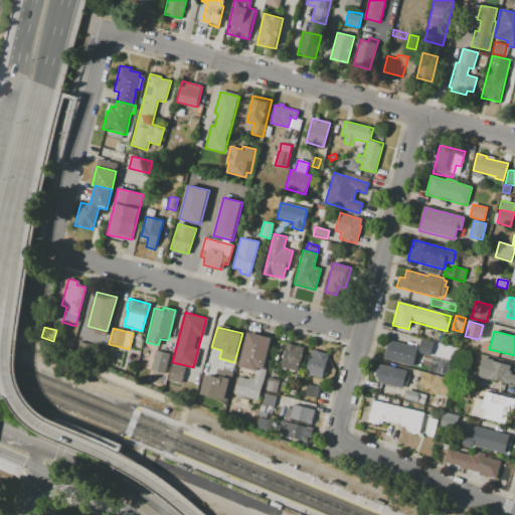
[(273,338),(258,400),(233,394),(238,377),(247,379),(248,376),(253,377),(255,370),(240,366),(249,332),(273,338)]
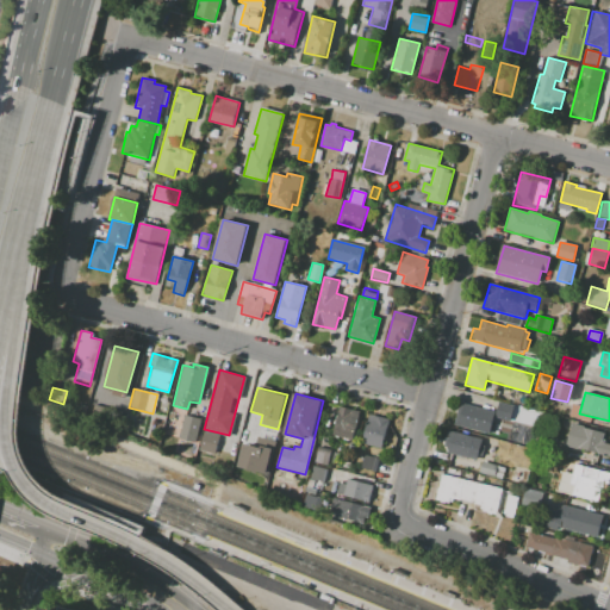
[(489,434),(454,424),(461,402),(495,411),(495,414),(489,434)]
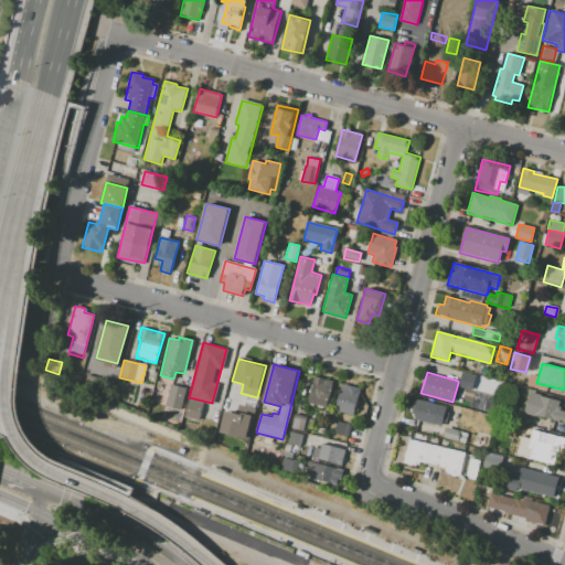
[(462,373),(475,376),(471,390),(459,386),(462,373)]
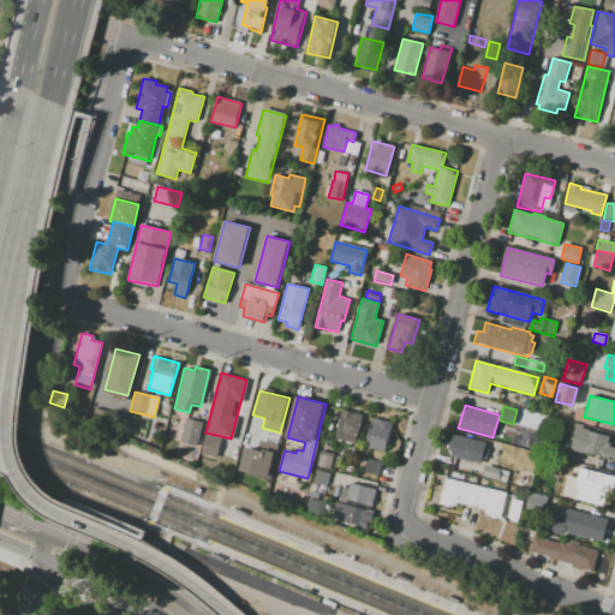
[(356,446),(335,440),(335,439),(342,411),(362,416),(364,417),(356,446)]
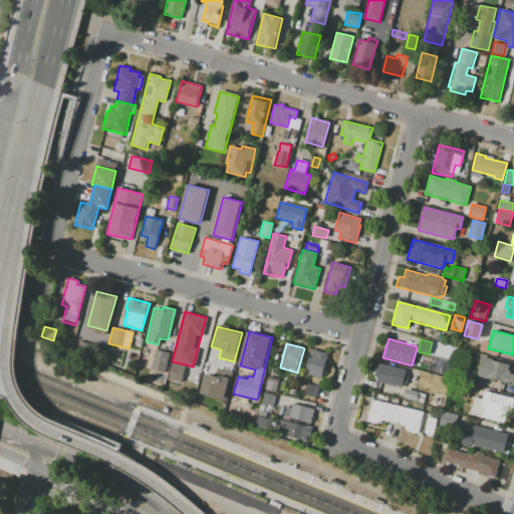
[(156,349),(169,353),(163,373),(150,369),(156,349)]
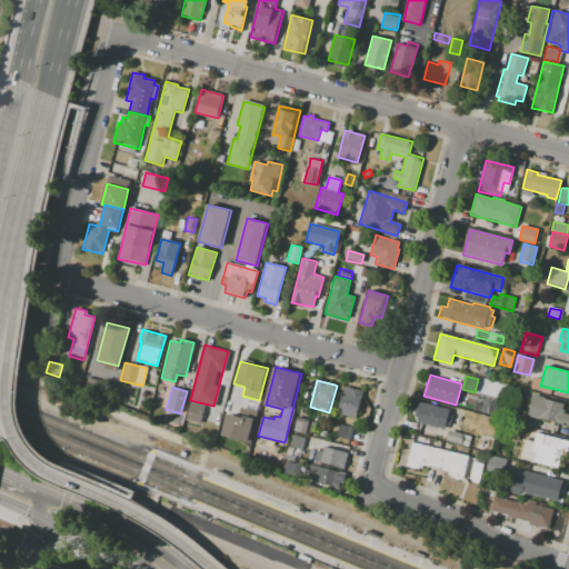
[(345,387),(362,391),(356,418),(337,413),(345,387)]
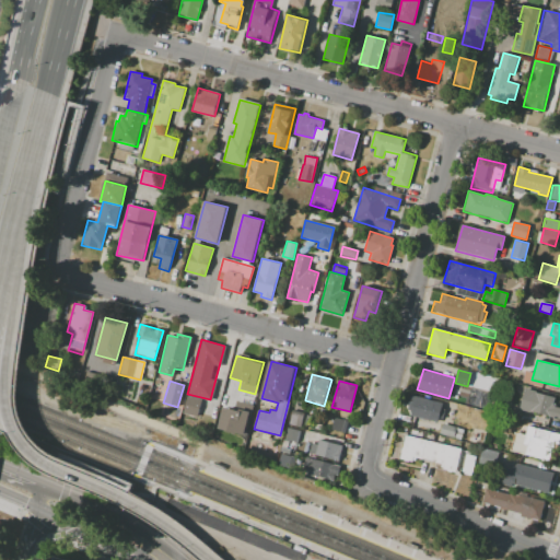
[(528,388),(557,396),(553,405),(556,406),(556,407),(559,408),(559,419),(523,408),(528,388)]
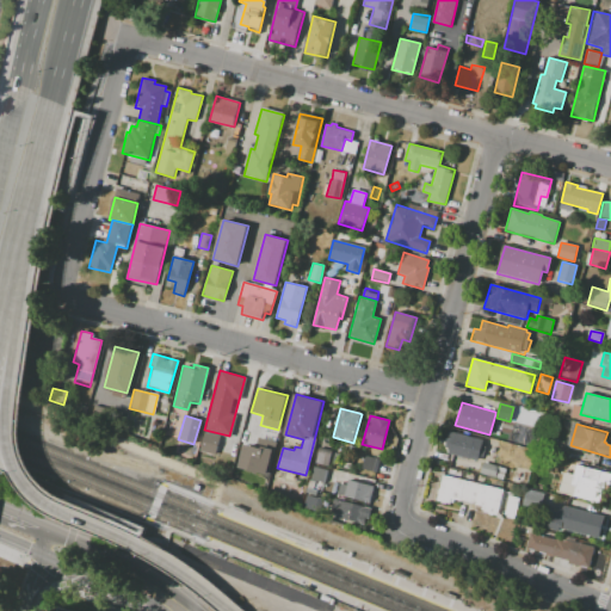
[(218,436),(203,432),(198,451),(214,455),(218,436)]
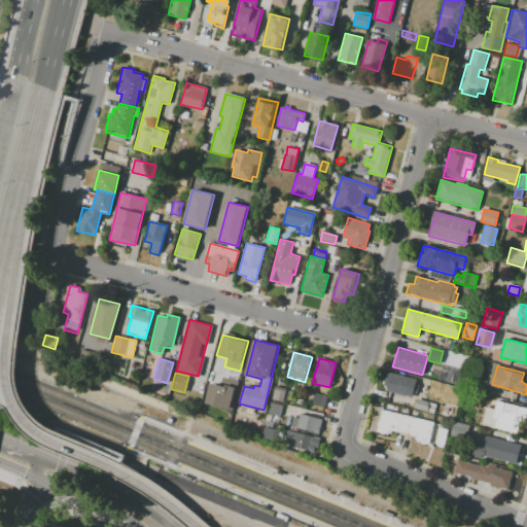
[(387,373),(416,380),(412,397),(387,392),(388,386),(384,385),(387,373)]
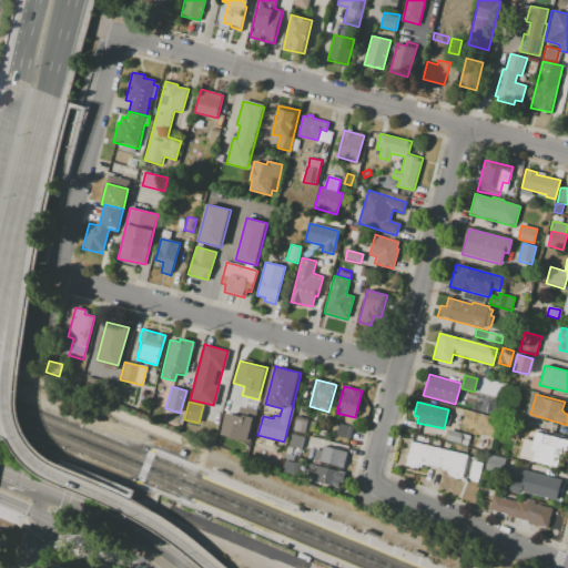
[(507,406),(521,409),(518,423),(504,419),(507,406)]
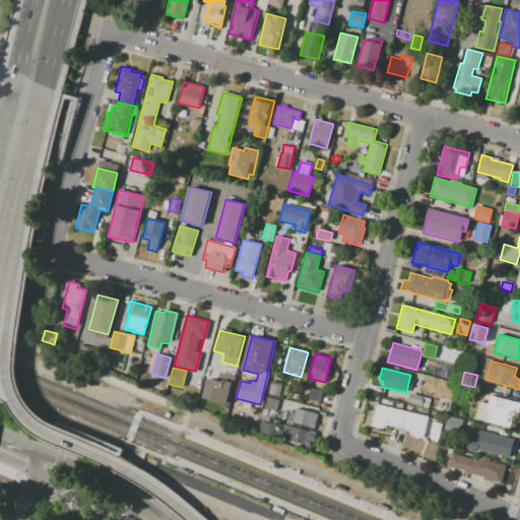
[(216,373),(236,378),(231,398),(210,393),(216,373)]
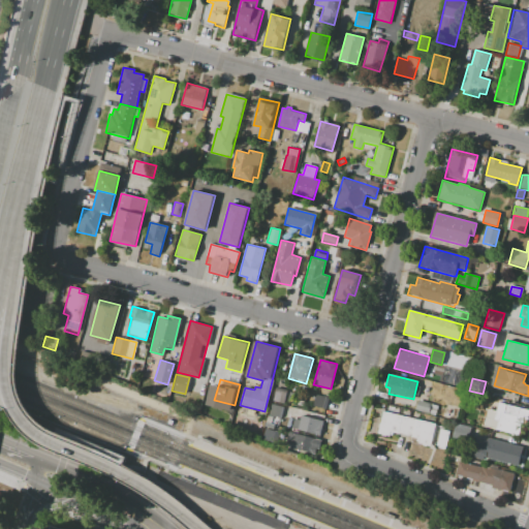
[(275,387),(286,391),(283,404),(272,401),(275,387)]
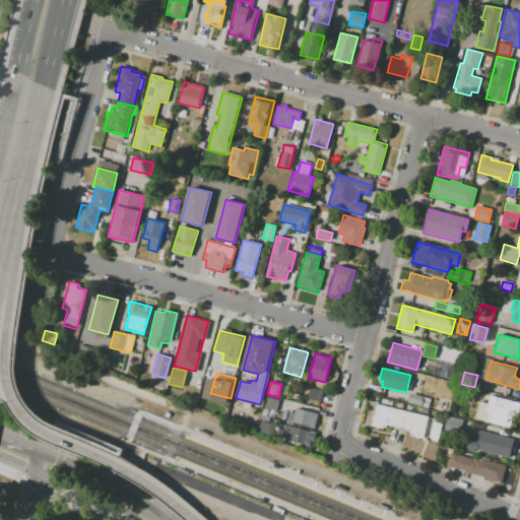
[(309,388),(323,391),(320,402),(306,399),(309,388)]
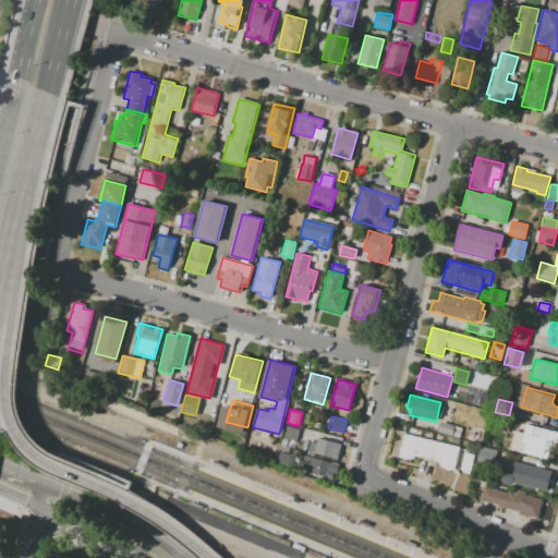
[(443,422),(455,426),(452,436),(439,433),(443,422)]
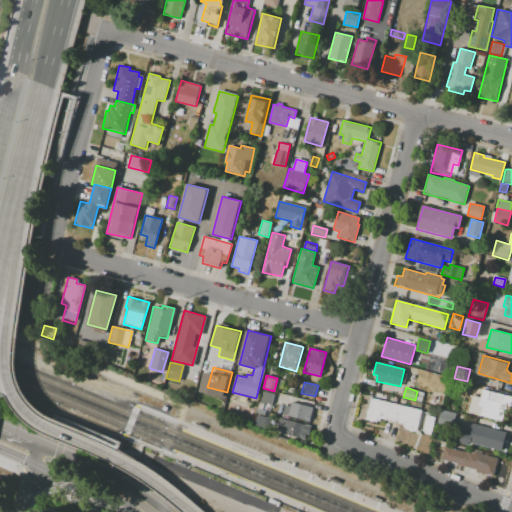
[(483,390),(503,395),(500,407),(509,410),(506,423),(480,415),(484,399),(480,398),(483,390)]
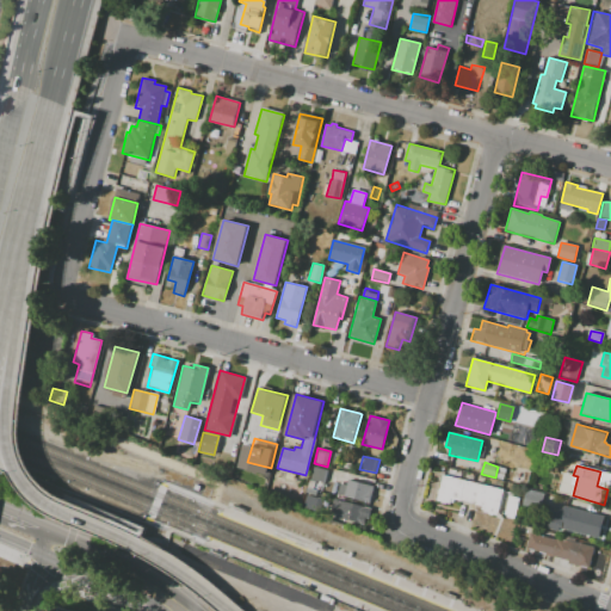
[(313,467),(326,470),(322,483),(309,480),(313,467)]
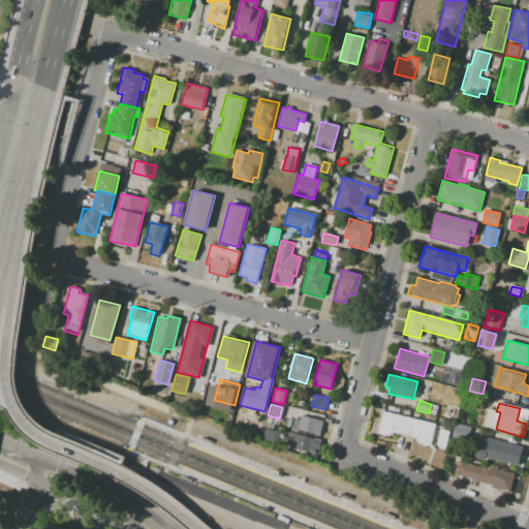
[(245,415),(246,409),(255,411),(254,417),(245,415)]
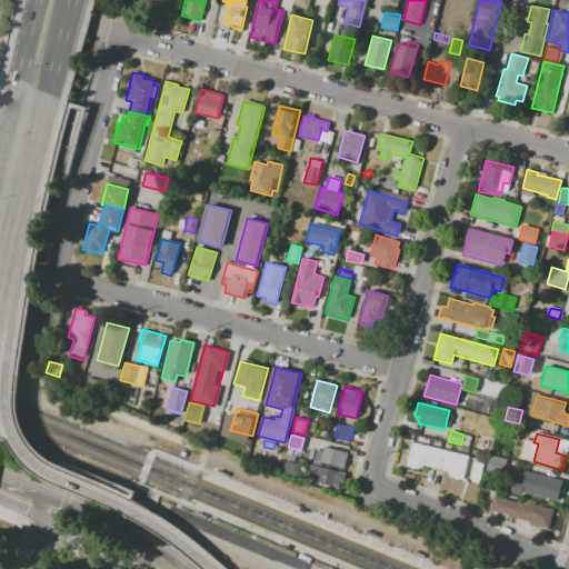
[(412,442),(469,457),(463,479),(448,475),(449,472),(420,465),(419,468),(407,465),(412,442)]
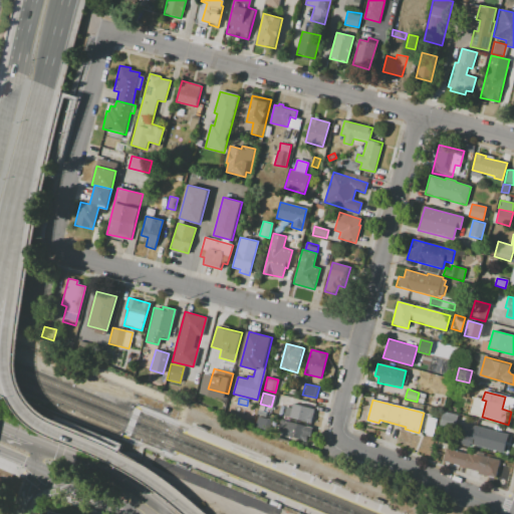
[(283,417),(286,407),(290,408),(291,404),(313,410),(309,424),(283,417)]
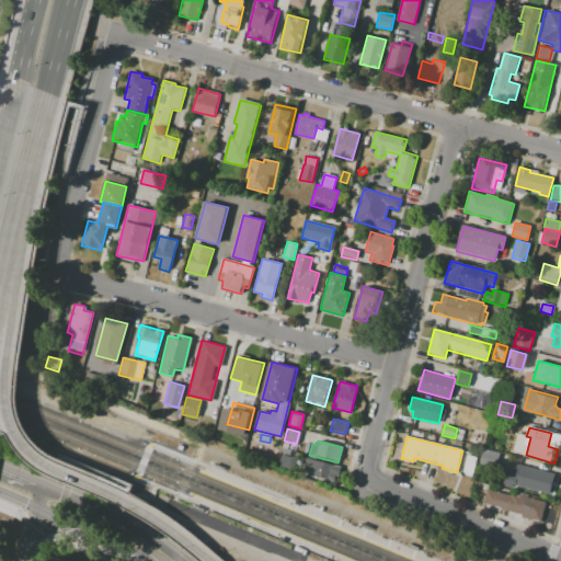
[(286,449),(288,443),(296,445),(294,451),(286,449)]
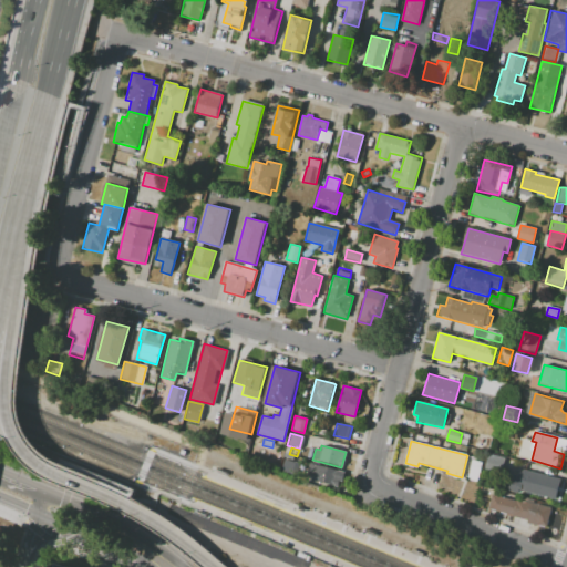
[(487,454),(503,459),(500,472),(484,468),(487,454)]
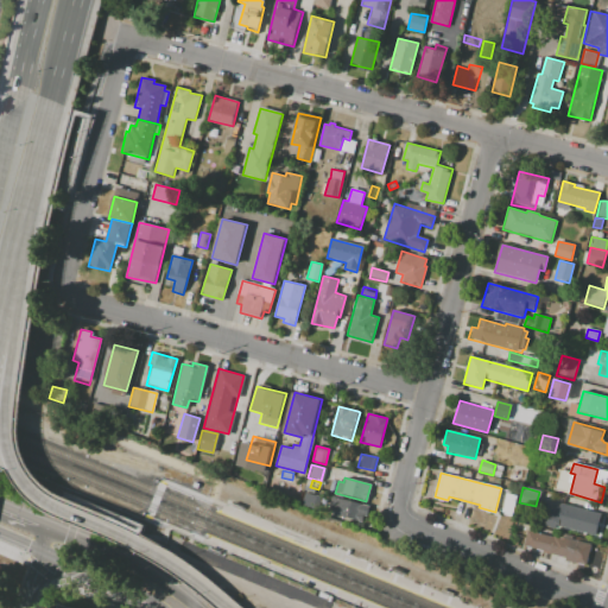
[(303,491),(318,495),(315,508),(299,504),(303,491)]
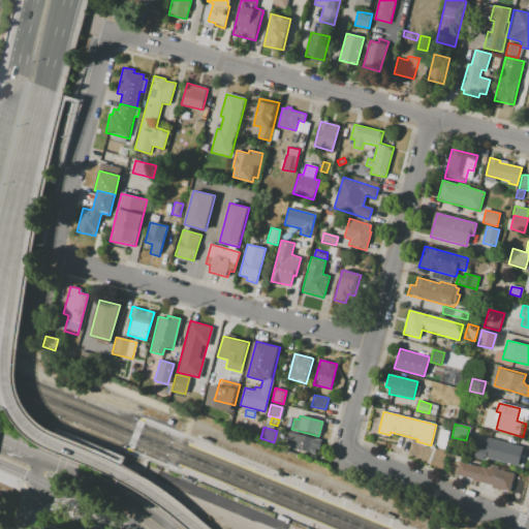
[(289,432),(321,440),(318,449),(316,448),(314,454),(285,446),(289,432)]
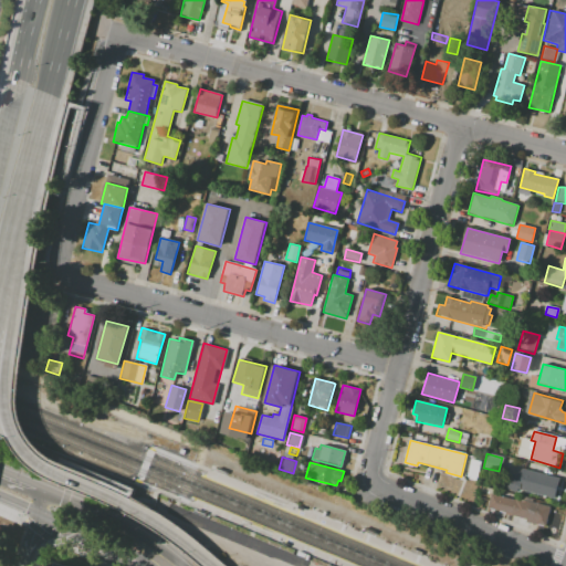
[(471,463),(480,465),(475,481),(467,479),(471,463)]
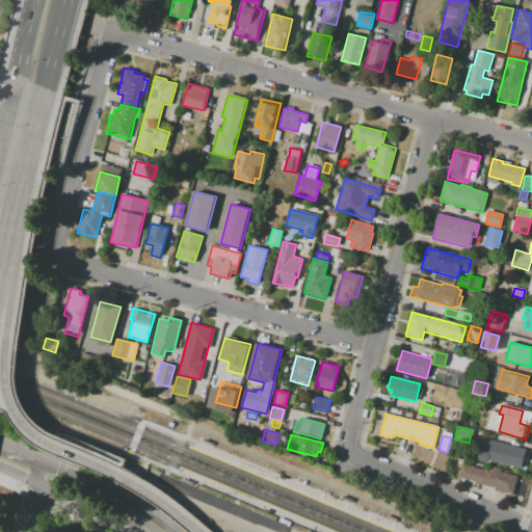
[(486,459),(491,441),(525,449),(520,468),(486,459)]
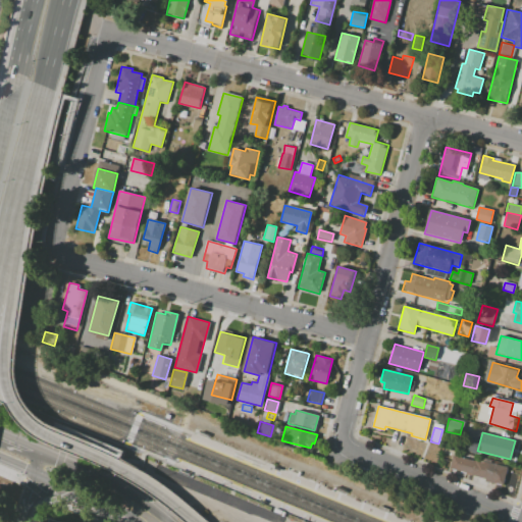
[(450,469),(454,455),(476,462),(476,459),(508,467),(503,484),(450,469)]
